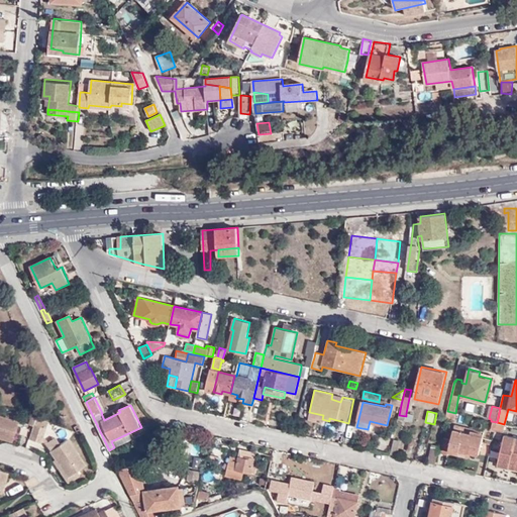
[(413,414),(406,413),(406,416),(405,420),(412,421),(413,414)]
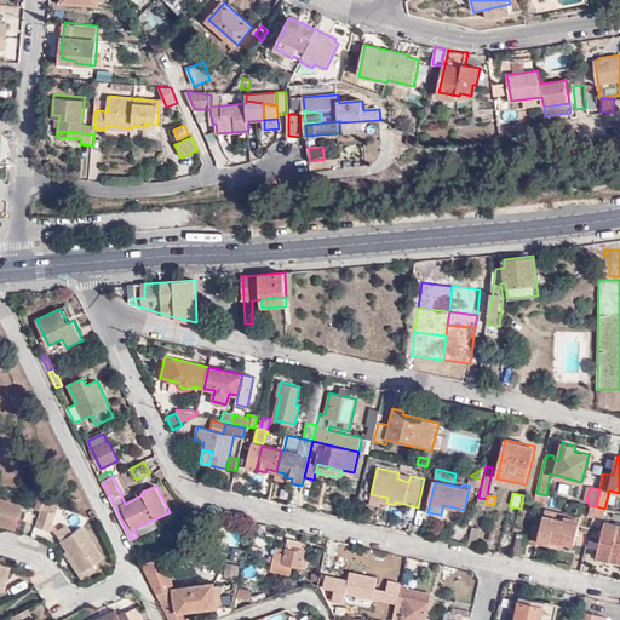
[(23,506),(0,498),(0,524),(16,529),(23,506)]
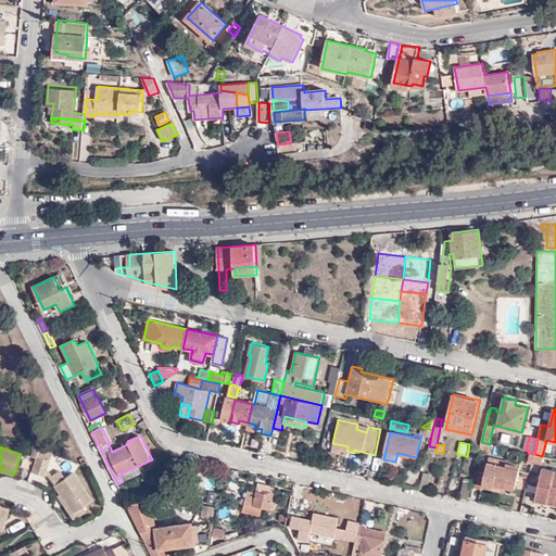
[(528,453),(526,452),(523,460),(532,463),(534,454),(528,453)]
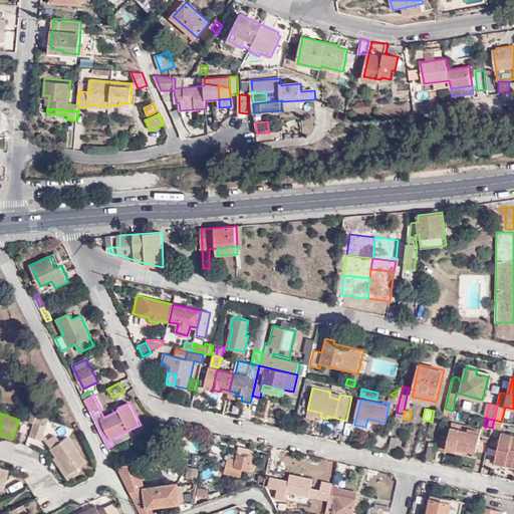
[(499,430),(501,422),(494,420),(492,428),(499,430)]
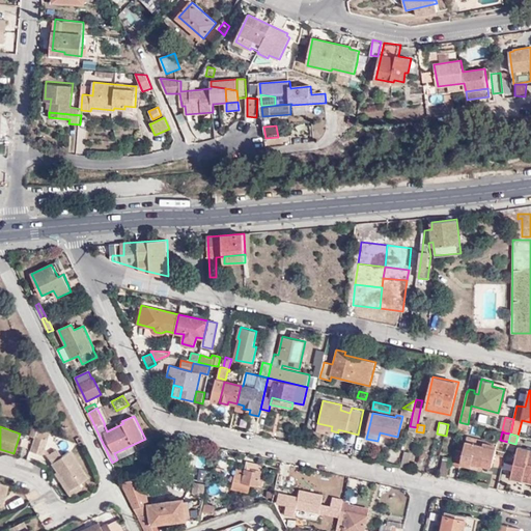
[(38,436),(34,435),(30,451),(43,454),(44,449),(47,438),(38,436)]
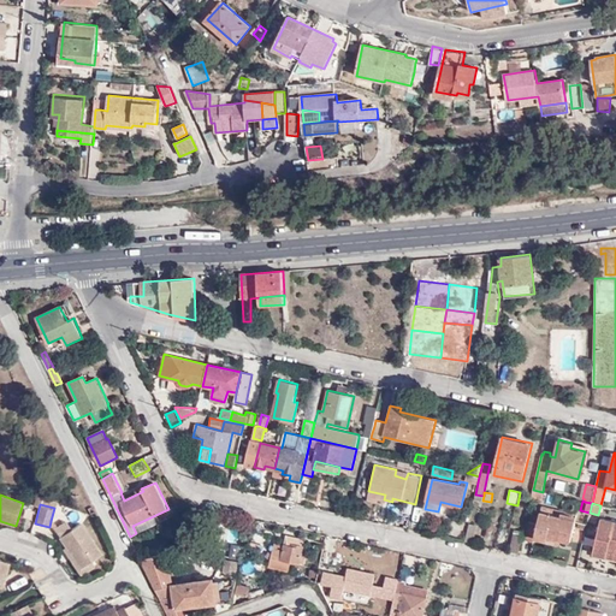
[(560,538),(570,542),(574,526),(575,521),(540,513),(538,522),(528,520),(525,538),(533,540),(534,537),(545,540),(546,535),(560,538)]
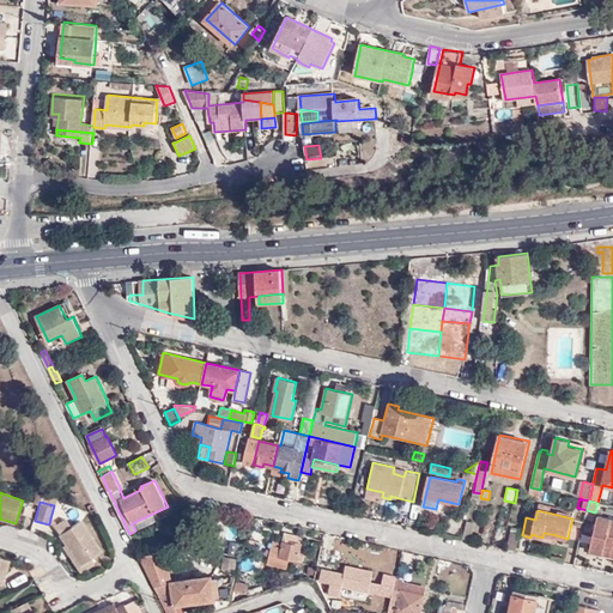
[(590,550),(604,552),(606,544),(612,545),(612,517),(598,515),(590,550)]
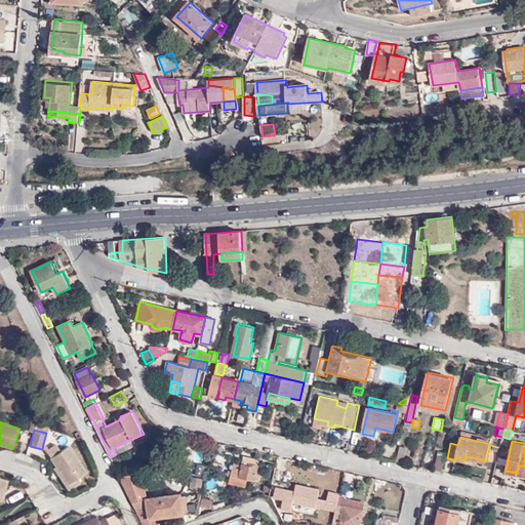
[(44,450),(51,458),(61,451),(55,444),(49,448),(43,444),(42,449),(44,450)]
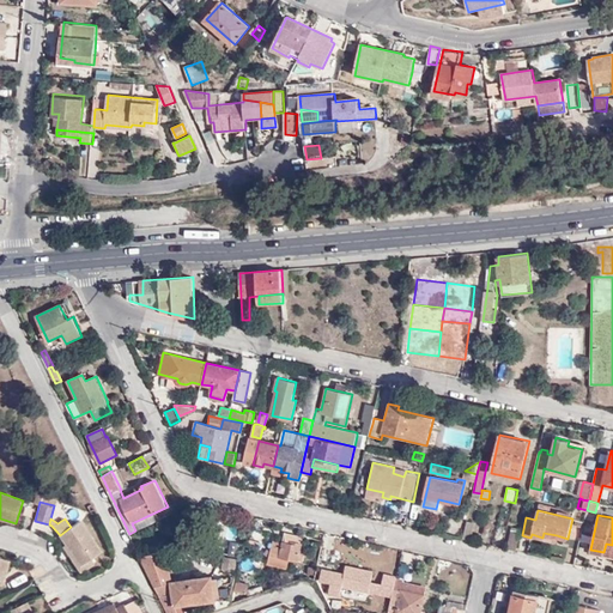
[(492,520),(486,519),(481,534),(489,535),(492,520)]
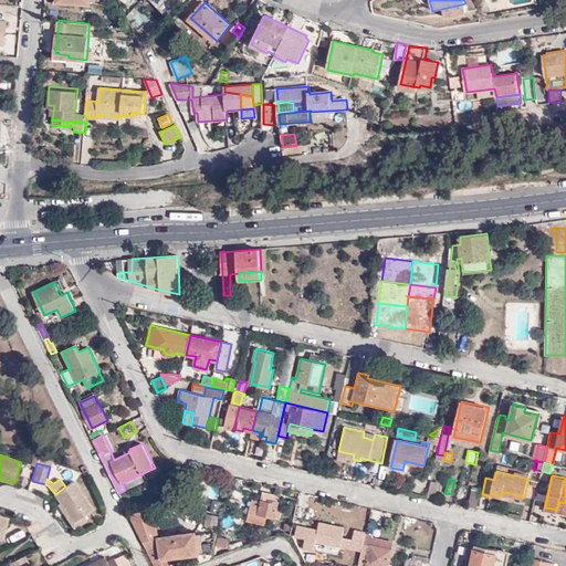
[(94,510),(74,481),(55,494),(62,504),(74,522),(84,515),(94,510)]
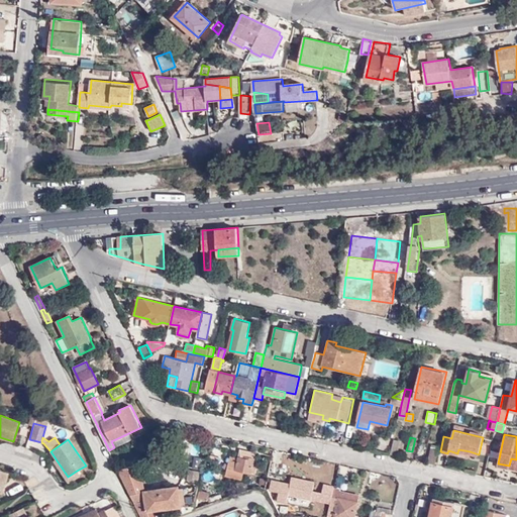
[(393,439),(390,454),(397,455),(401,440),(393,439)]
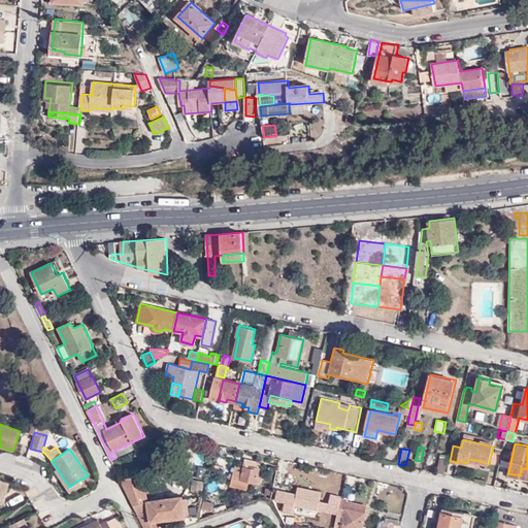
[(489,464),(499,466),(501,454),(492,451),(489,464)]
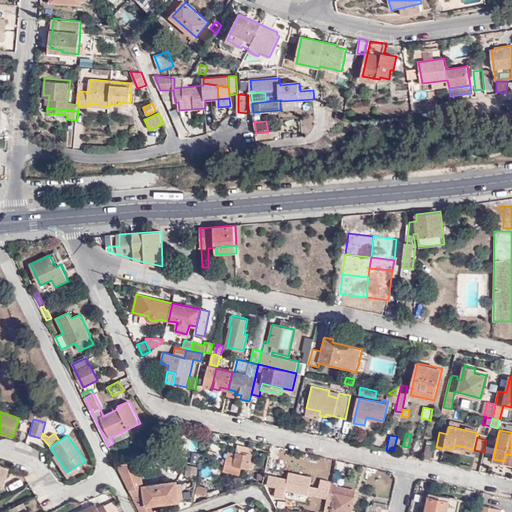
[(429,458),(433,444),(427,443),(423,456),(429,458)]
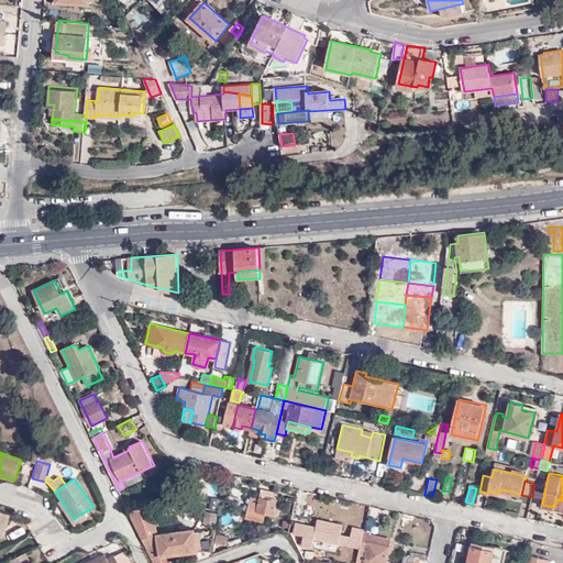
[(278,499),(268,496),(267,499),(261,497),(257,511),(274,516),(278,499)]
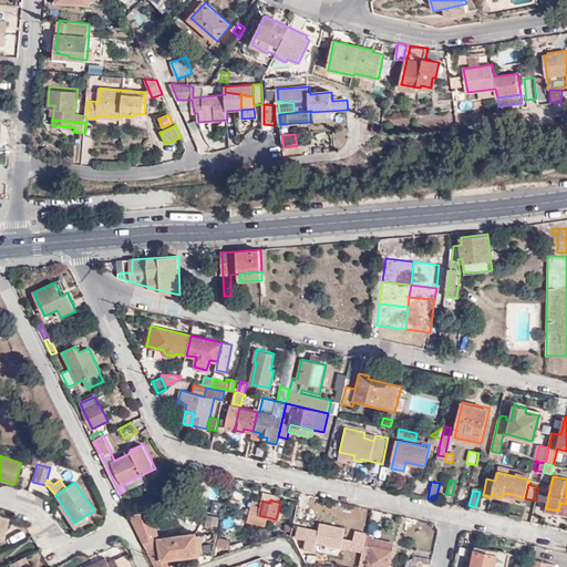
[(217,515),(220,503),(213,501),(209,513),(217,515)]
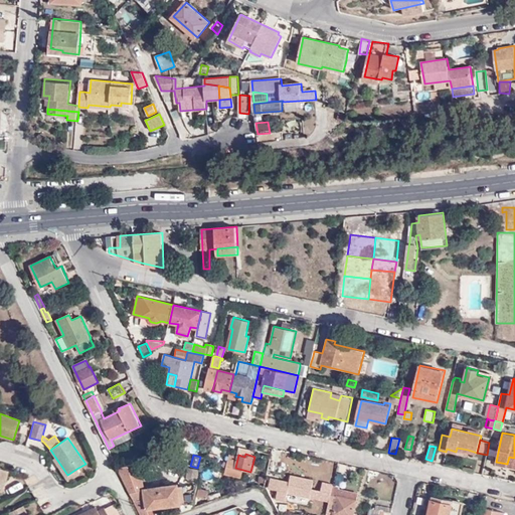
[(67,475),(56,459),(53,461),(66,481),(79,473),(76,469),(67,475)]
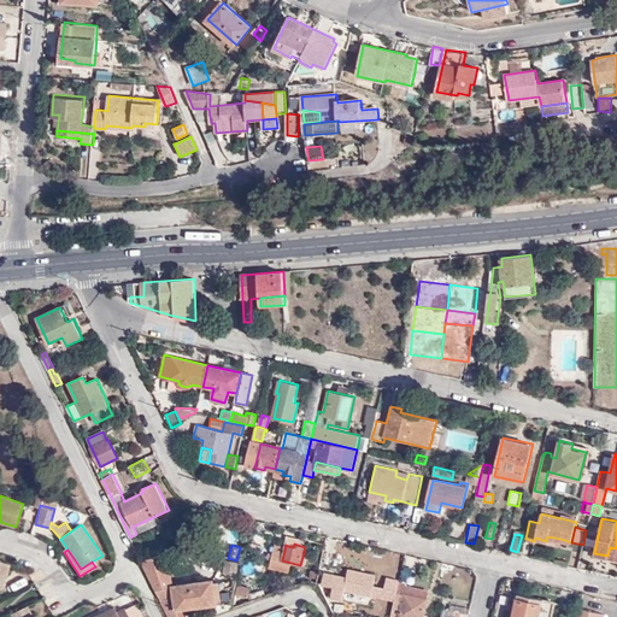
[(236,587),(238,580),(213,583),(213,580),(174,586),(166,554),(141,560),(169,616),(193,616),(192,609),(215,605),(216,615),(230,610),(236,587)]
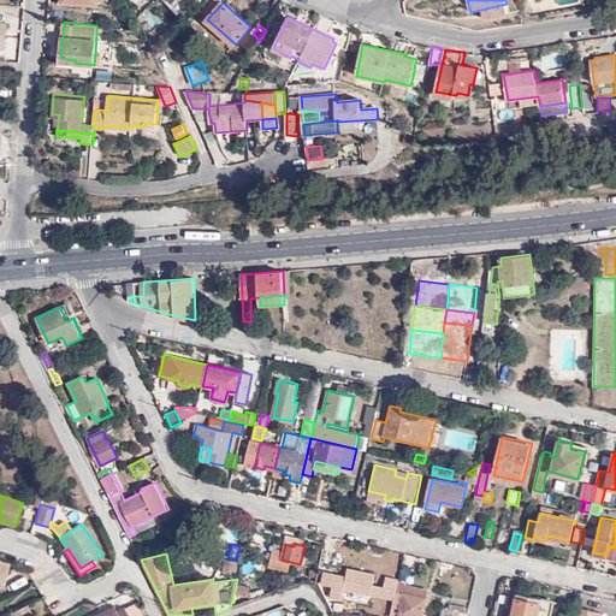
[(224,572),(237,573),(238,561),(225,558),(224,572)]
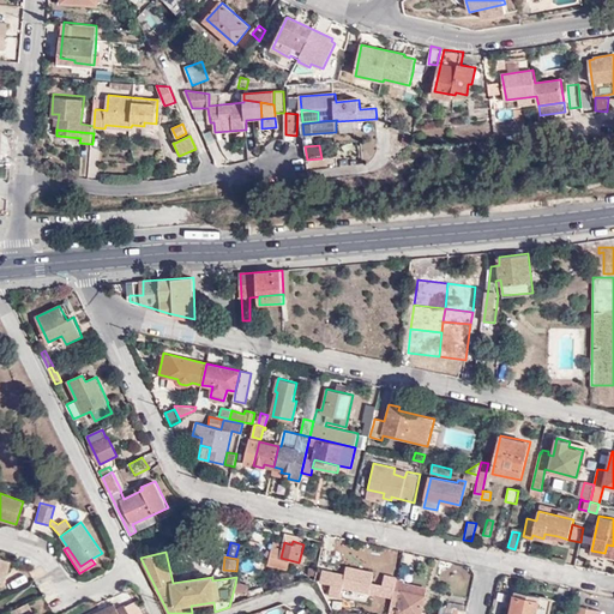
[(0,583),(2,584),(11,563),(0,558),(0,583)]
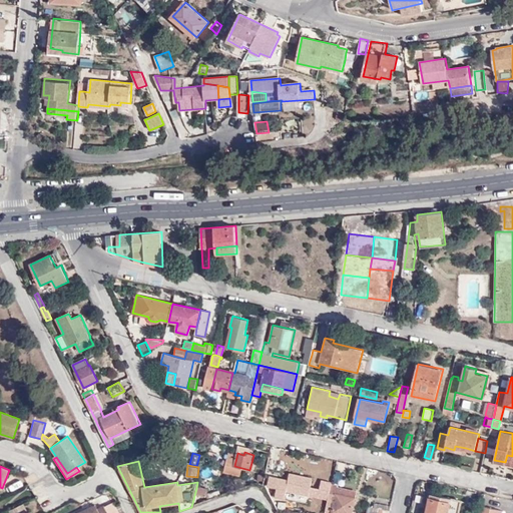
[(266,485),(278,509),(289,510),(290,505),(284,504),(285,498),(292,499),(296,482),(289,481),(289,479),(266,475),(265,482),(264,485),(266,485)]
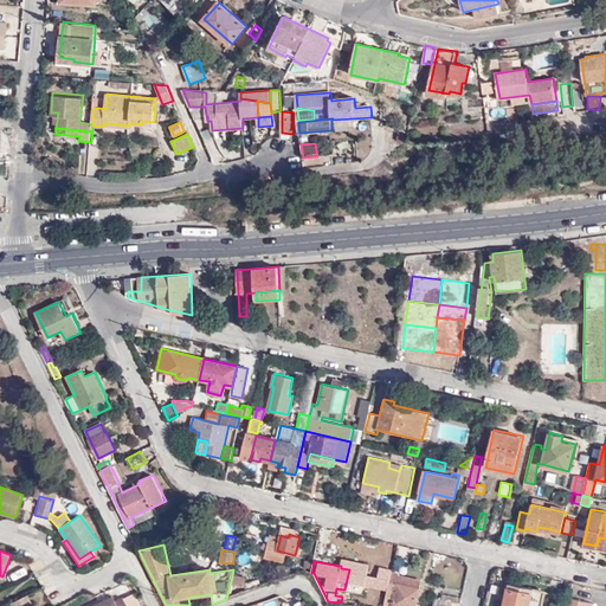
[(379,580),(389,582),(392,569),(382,568),(379,580)]
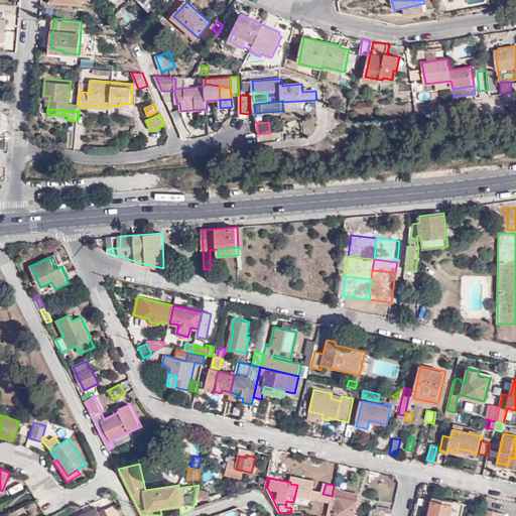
[(328,515),(332,515),(333,515),(338,515),(358,515),(359,515),(355,515),(358,499),(338,495),(339,490),(340,488),(334,487),(328,515)]
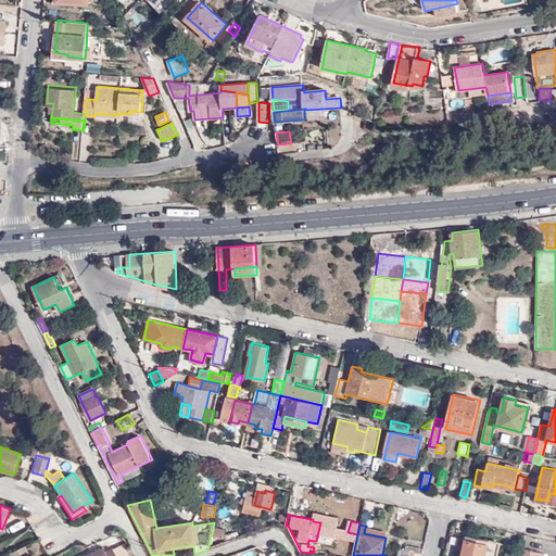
[(364,533),(386,538),(387,532),(365,528),(364,533)]
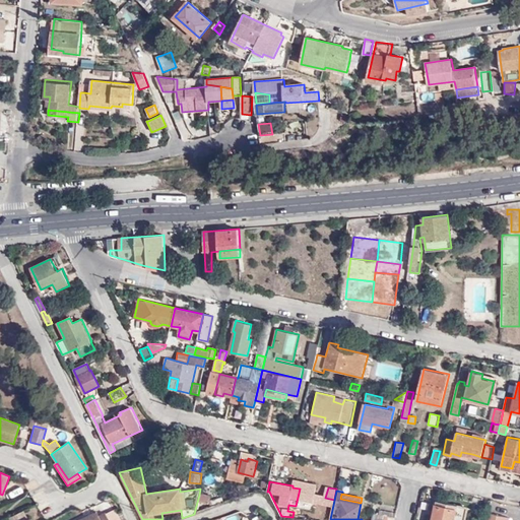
[(194,514),(222,503),(221,498),(209,502),(210,497),(199,495),(194,514)]
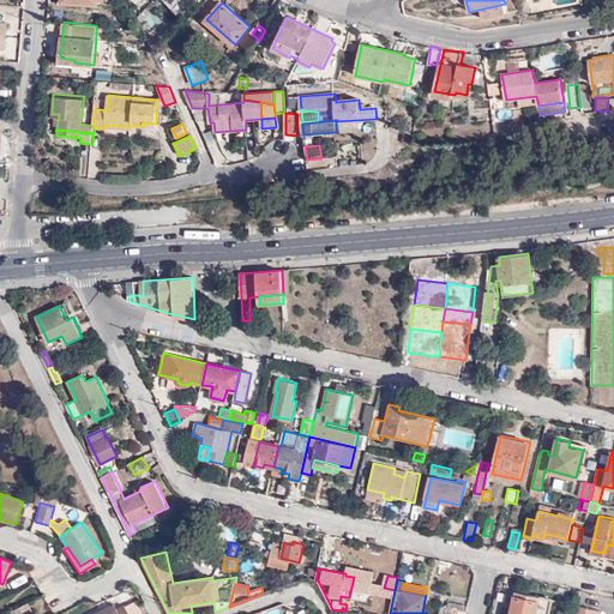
[(547,613),(551,600),(516,590),(510,613),(547,613)]
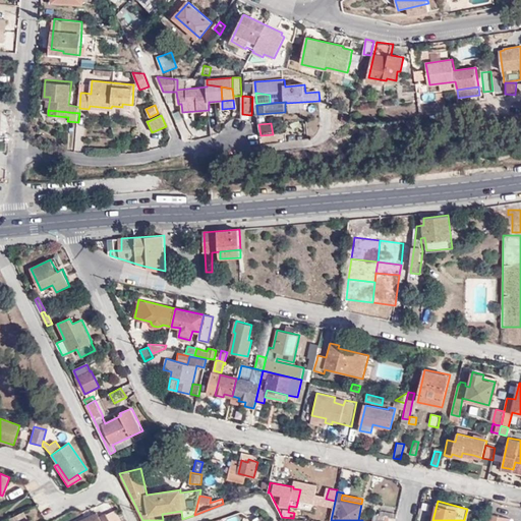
[(385,520),(386,517),(396,519),(397,514),(393,514),(394,508),(381,505),(381,508),(371,507),(369,518),(372,518),(371,520),(385,520)]
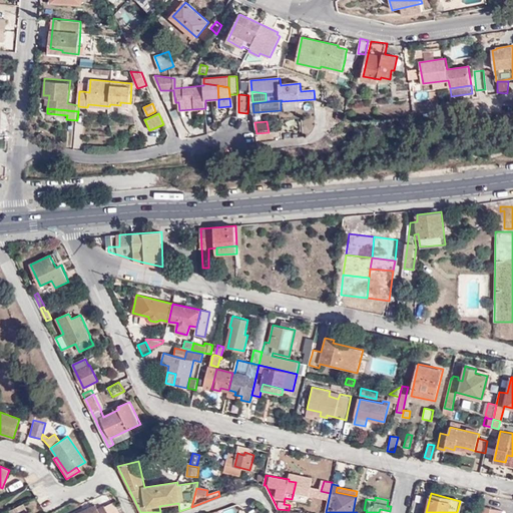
[(22,503),(8,510),(9,512),(30,512),(28,509),(26,511),(22,503)]
